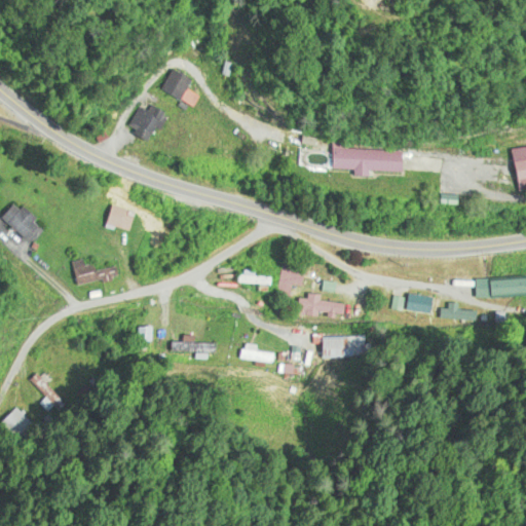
[(193,82),(173,69),(161,86),(182,99),(193,82)]
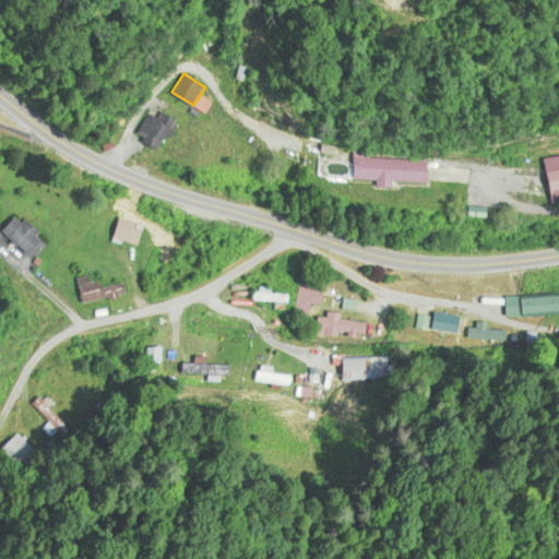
[(138,140),(167,146),(174,117),(157,114),(156,118),(143,115),(138,140)]
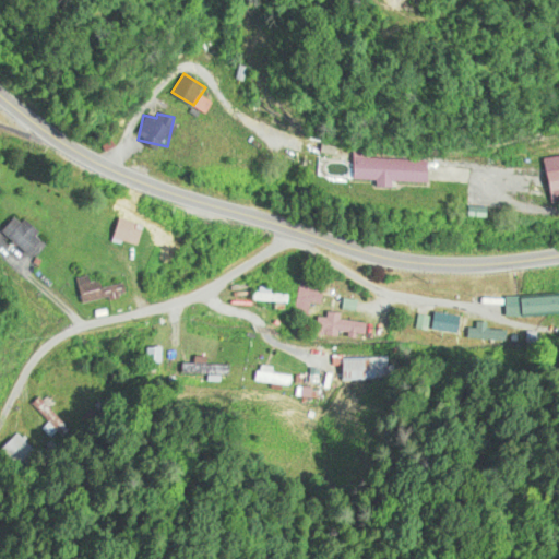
[(373,158),(373,153),(358,152),(357,180),(383,181),(383,185),(435,186),(436,161),(373,158)]
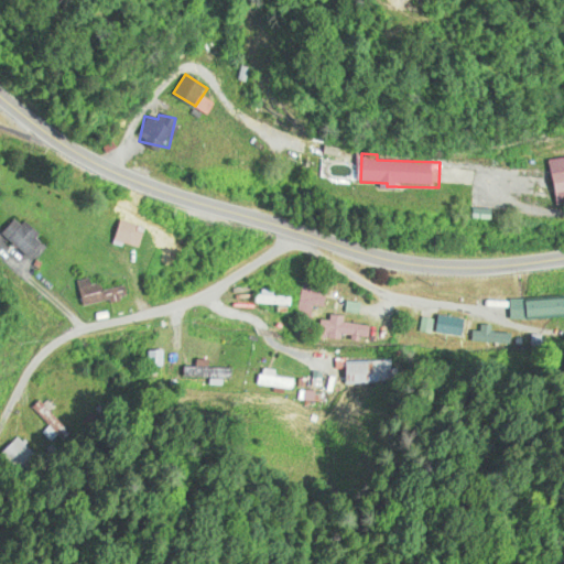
[(45,242),(15,217),(2,234),(32,258),(45,242)]
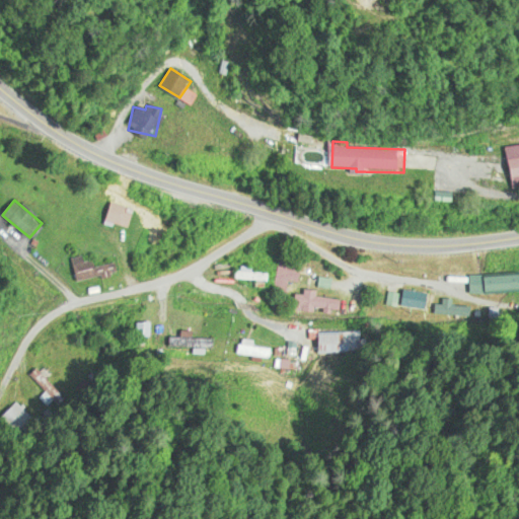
[(129,230),(135,210),(113,203),(106,223),(129,230)]
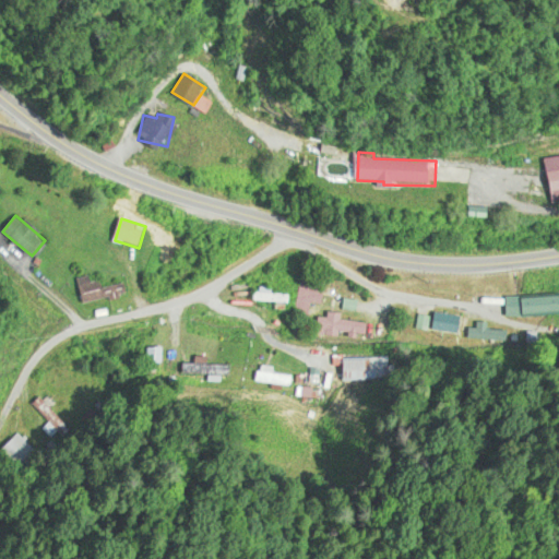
[(310,302),(321,305),(325,276),(300,273),(294,320),(308,322),(310,302)]
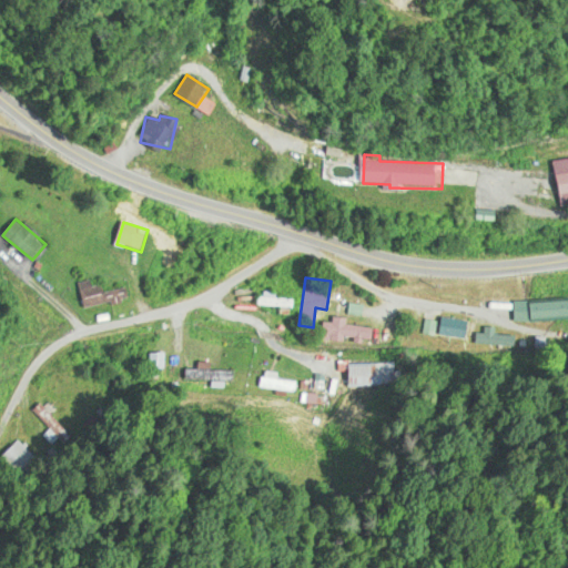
[(83,307),(107,304),(103,281),(80,284),(83,307)]
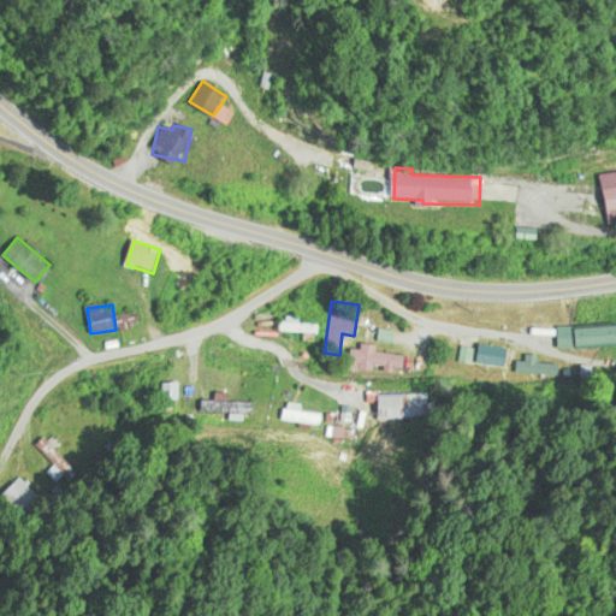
[(319,324),(300,324),(300,318),(283,318),(283,333),(319,333),(319,324)]
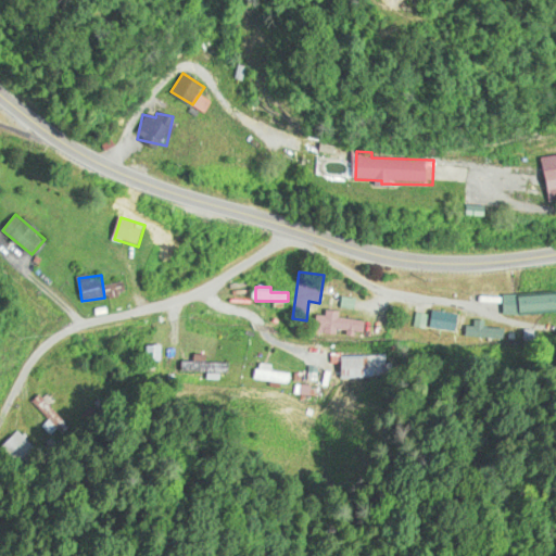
[(555,313),(555,294),(504,297),(504,315),(555,313)]
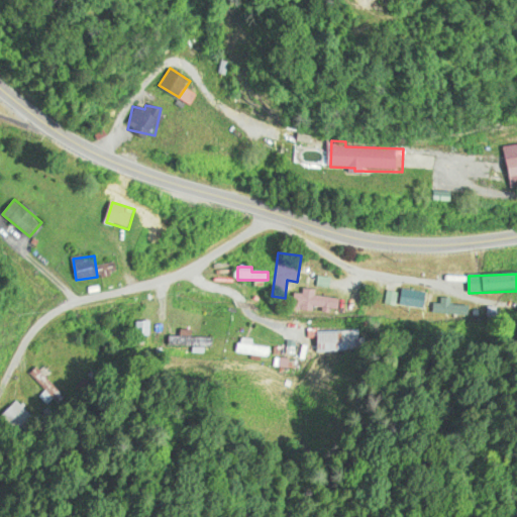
[(345,330),(316,330),(316,350),(345,350),(345,330)]
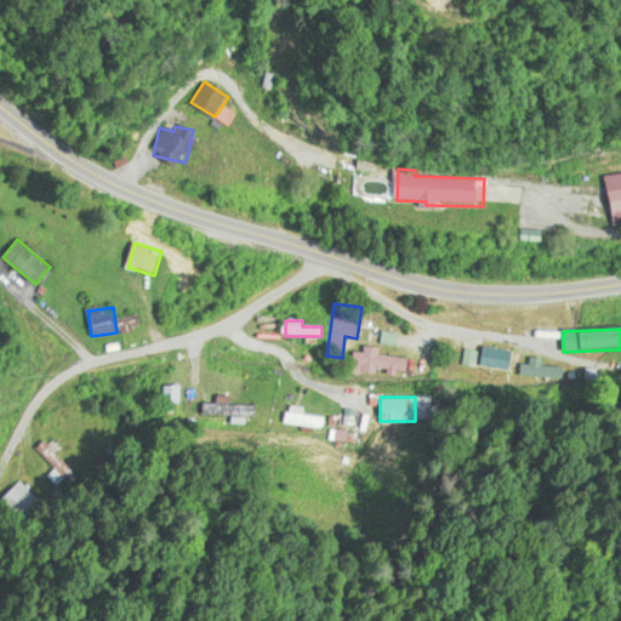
[(324,419),(303,414),(305,409),(286,405),(281,422),(320,432),(324,419)]
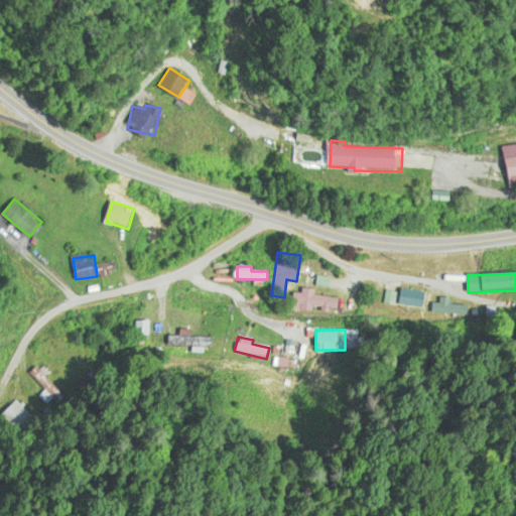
[(187,347),(214,347),(214,338),(187,338),(187,347)]
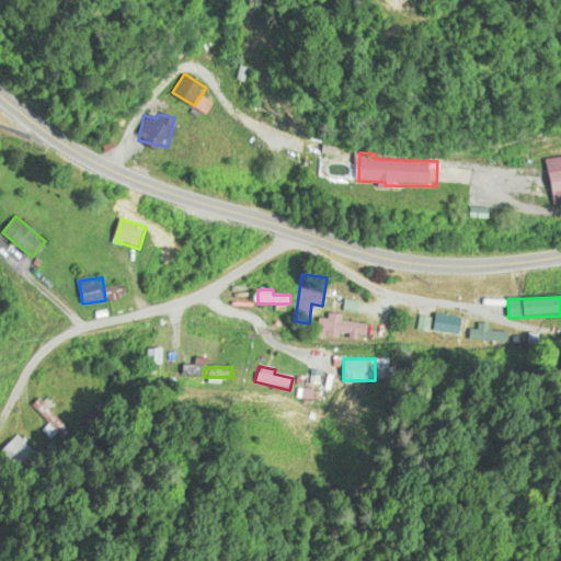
[(29,408),(53,439),(64,431),(39,399),(29,408)]
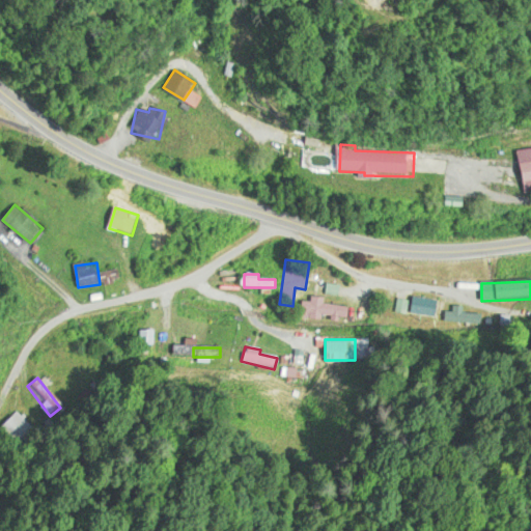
[(0,432),(9,444),(27,428),(15,414),(0,426),(0,432)]
